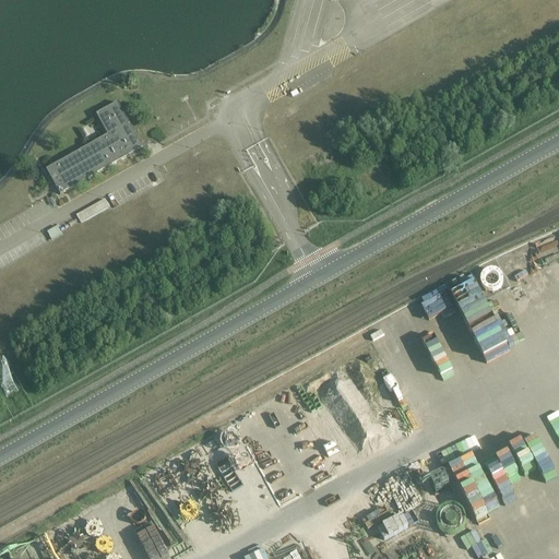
[(58,194),(142,147),(116,102),(95,114),(106,134),(45,169),(58,194)]
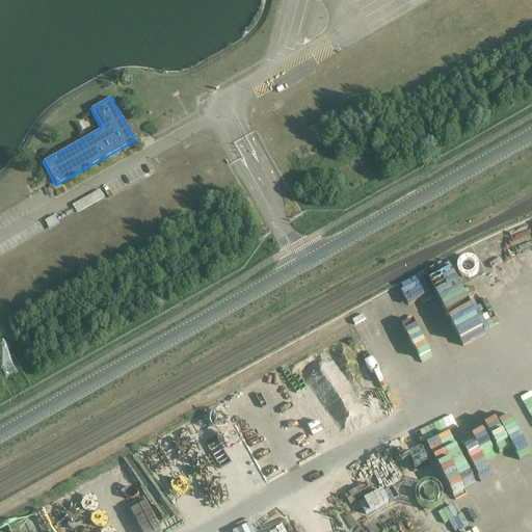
[(100,190),(73,206),(77,213),(104,197),(100,190)]
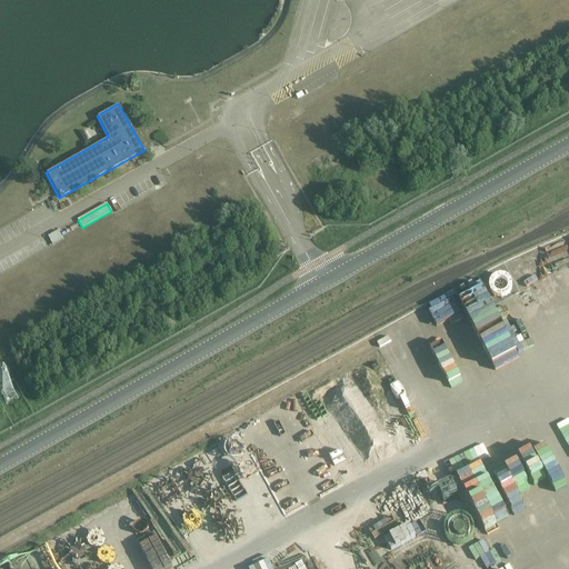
[(48,240),(59,237),(56,228),(46,230),(48,240)]
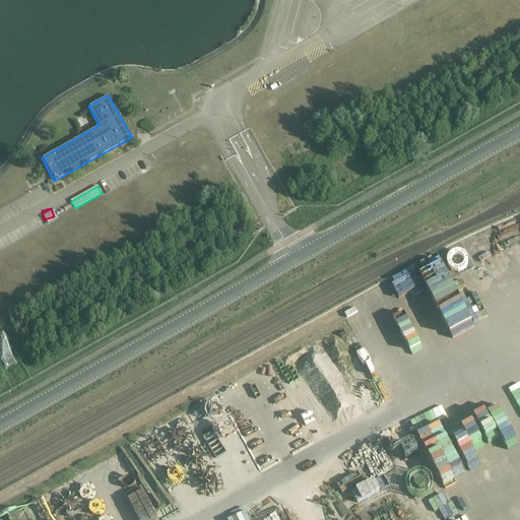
[(508,278),(519,274),(519,263),(505,269),(508,278)]
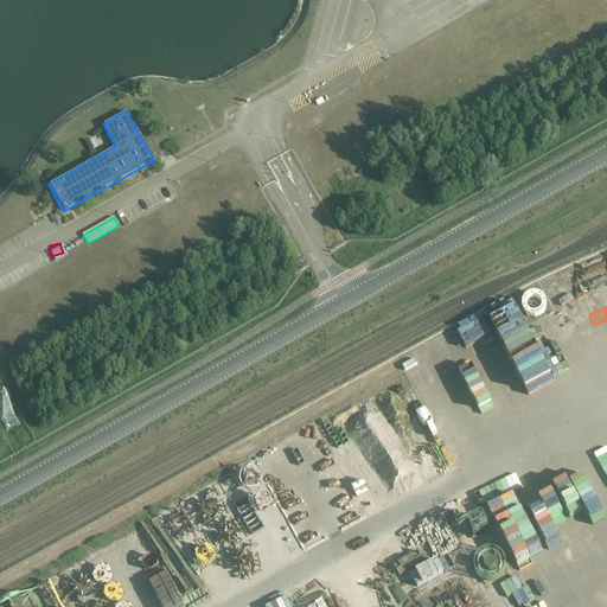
[(396,460),(432,550),(445,545),(427,502),(425,502),(407,457),(396,460)]
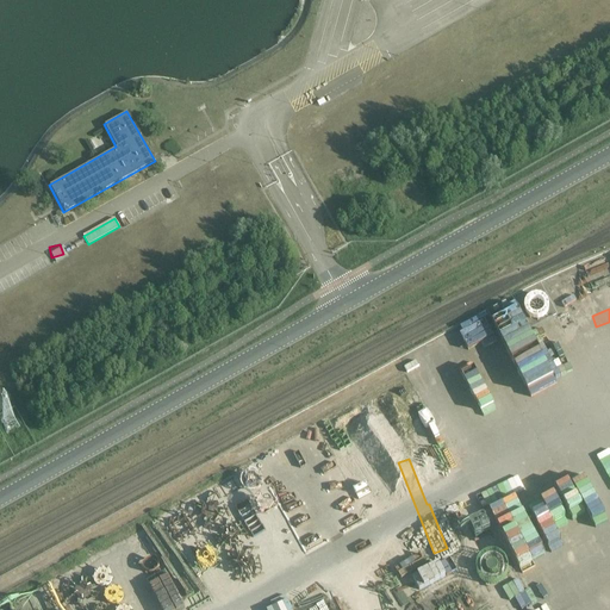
[(302,503),(310,505),(312,496),(305,493),(302,503)]
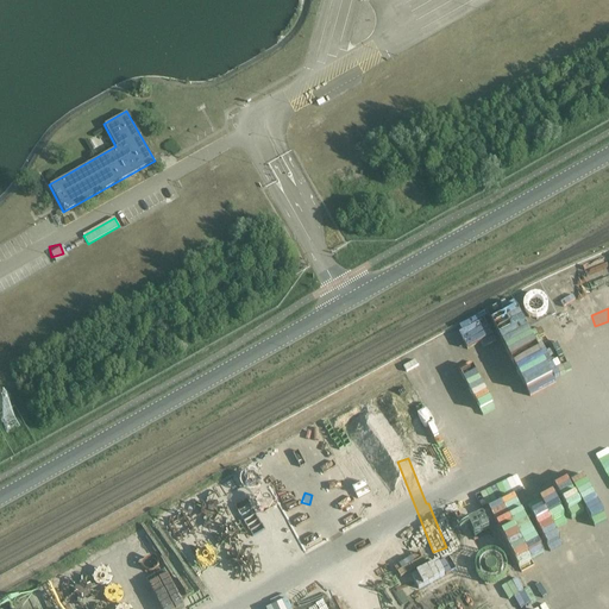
[(184,503),(177,507),(182,515),(189,512),(184,503)]
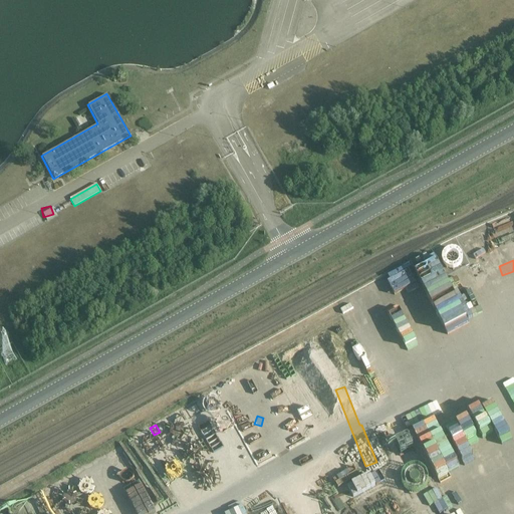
[(187,435),(192,442),(199,437),(194,429),(187,435)]
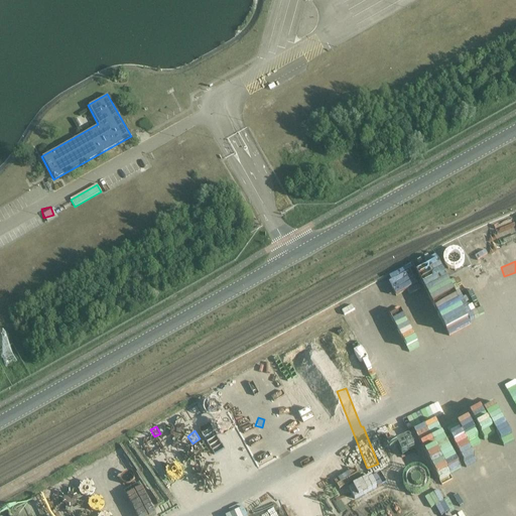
[(208,450),(201,449),(199,459),(207,460),(208,450)]
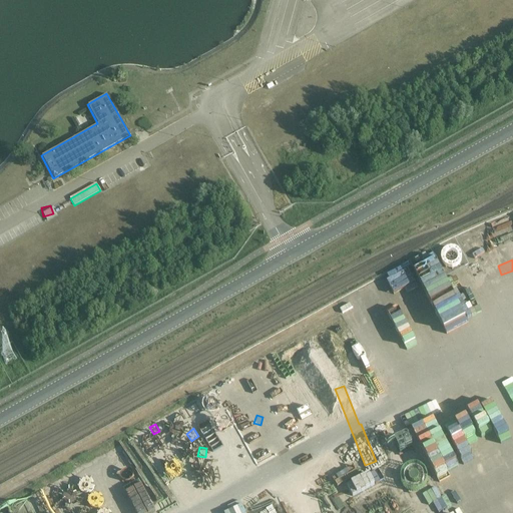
[(275,451),(272,459),(279,462),(283,454),(275,451)]
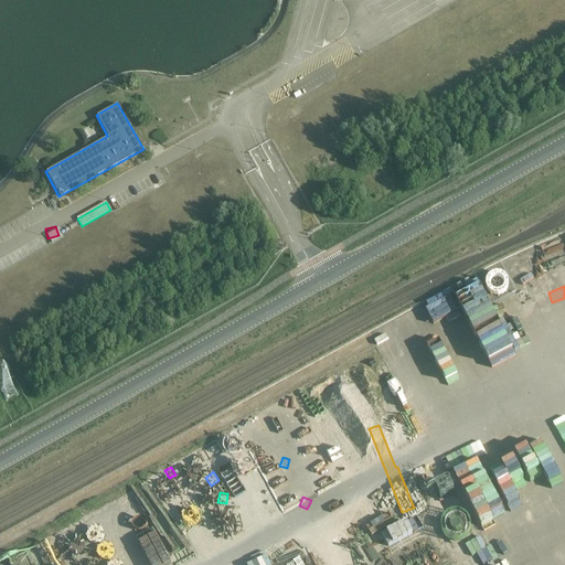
[(234,512),(227,516),(232,524),(240,519),(234,512)]
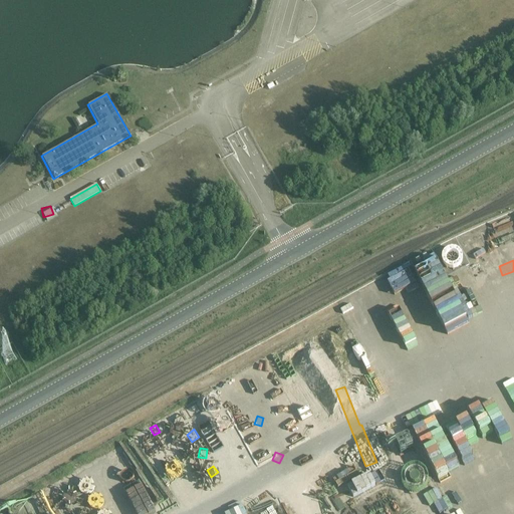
[(289,479),(292,470),(284,468),(282,477),(289,479)]
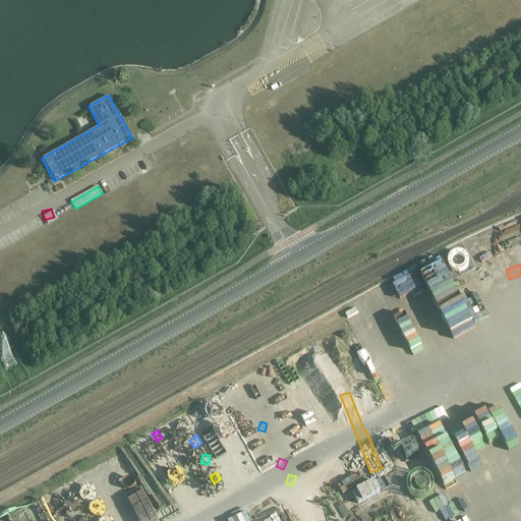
[(67,486),(74,481),(70,476),(63,480),(67,486)]
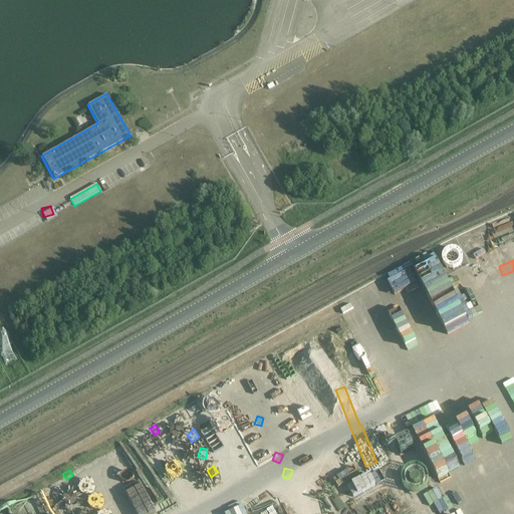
[(221,493),(227,491),(223,482),(217,485),(221,493)]
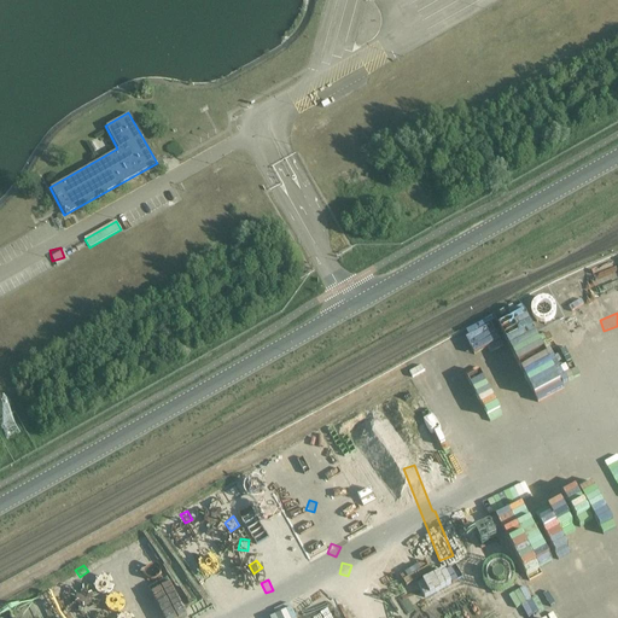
[(359,598),(363,589),(355,584),(350,593),(359,598)]
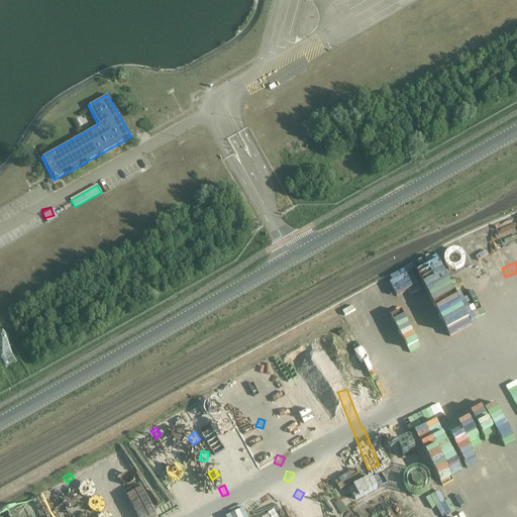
[(227,508),(232,515),(239,510),(233,503),(227,508)]
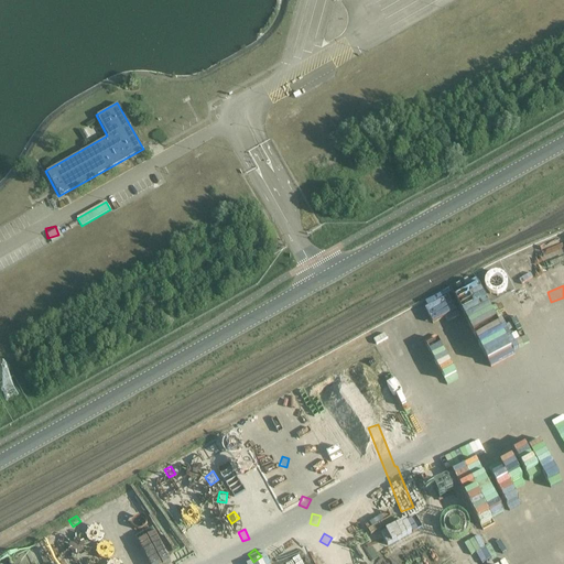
[(338,553),(331,555),(332,563),(333,563),(340,563),(338,553)]
